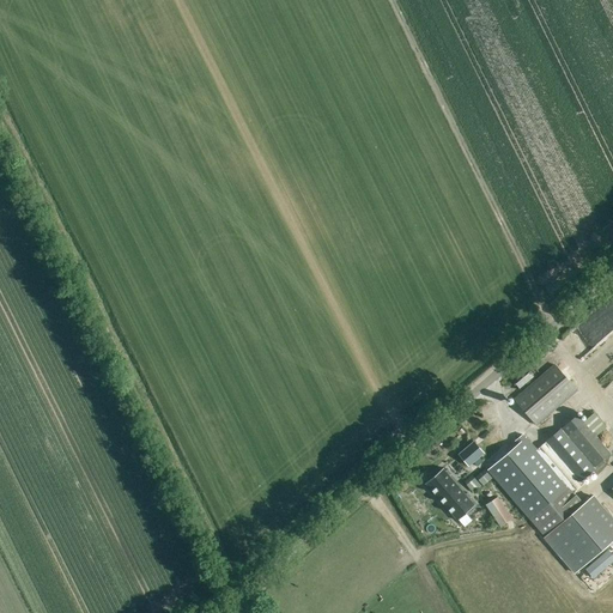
[(577,390),(554,364),(514,400),(536,426),(577,390)]
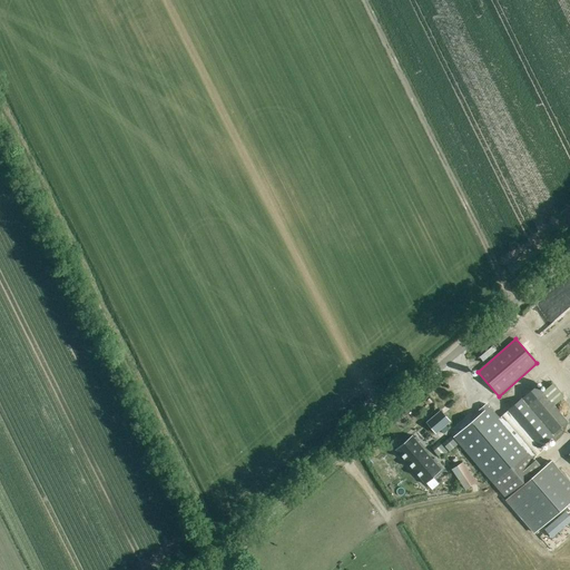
[(463,393),(471,391),(469,383),(461,385),(463,393)]
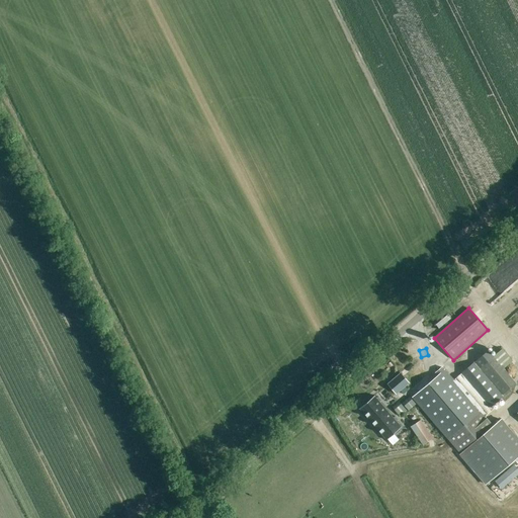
[(502,349),(493,356),(488,350),(452,379),(442,366),(434,373),(437,377),(412,399),(464,461),(485,486),(517,457),(517,438),(501,419),(493,426),(484,416),(492,409),(490,408),(501,399),(503,397),(504,398),(511,392),(509,389),(516,383),(503,369),(512,361),(502,349)]
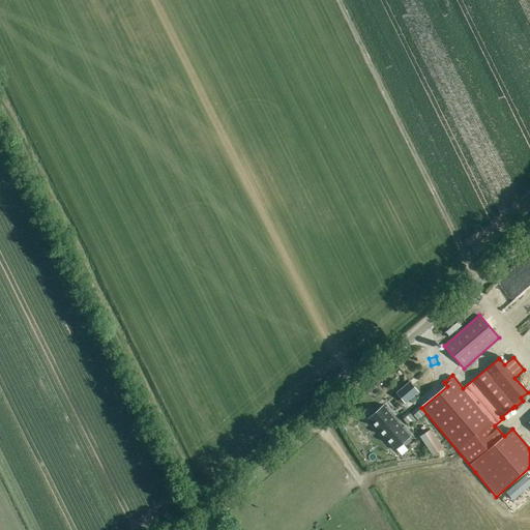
[(416,401),(425,394),(434,387),(423,374),(417,378),(416,377),(395,392),(405,403),(413,396),(416,401)]
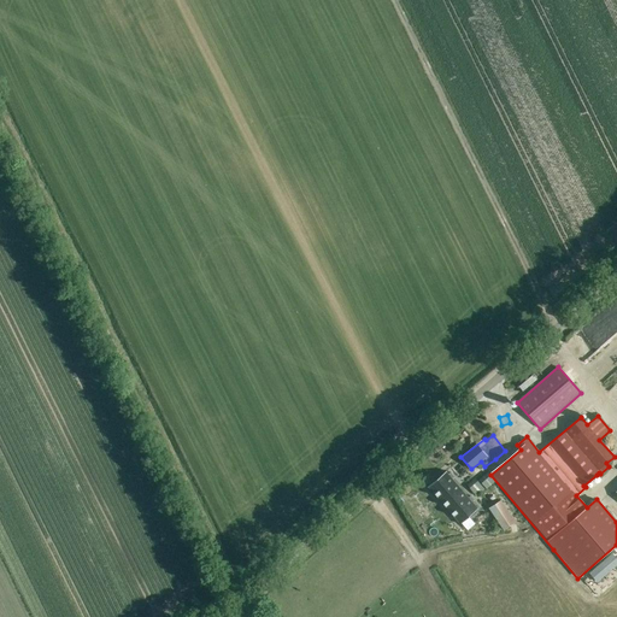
[(444,465),(451,462),(448,454),(440,458),(444,465)]
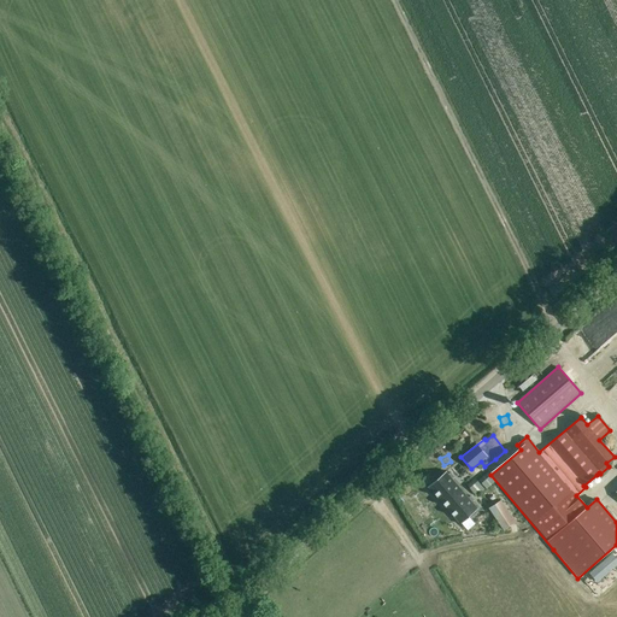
[(477,507),(445,470),(427,486),(459,523),(477,507)]
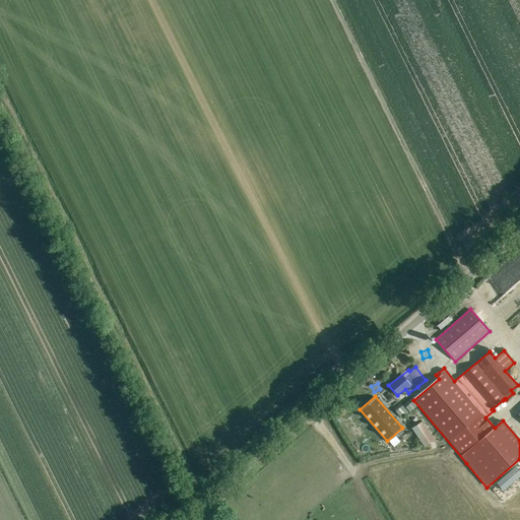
[(417,406),(410,399),(403,405),(410,412),(417,406)]
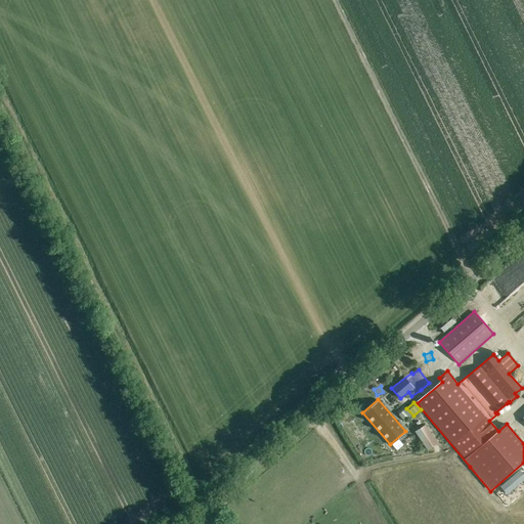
[(411,417),(403,407),(396,412),(404,422),(411,417)]
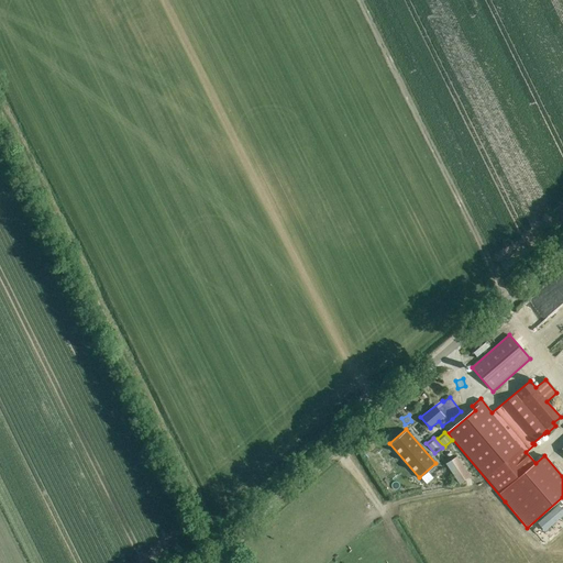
[(470,476),(456,456),(445,464),(459,484),(470,476)]
